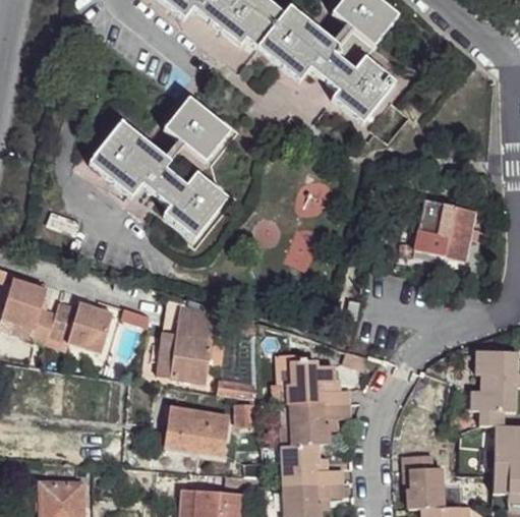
[(244,40),(255,48),(283,13),(266,0),(158,0),(182,19),(191,8),(198,0),(205,0),(217,10),(208,21),(239,46),(244,40)]
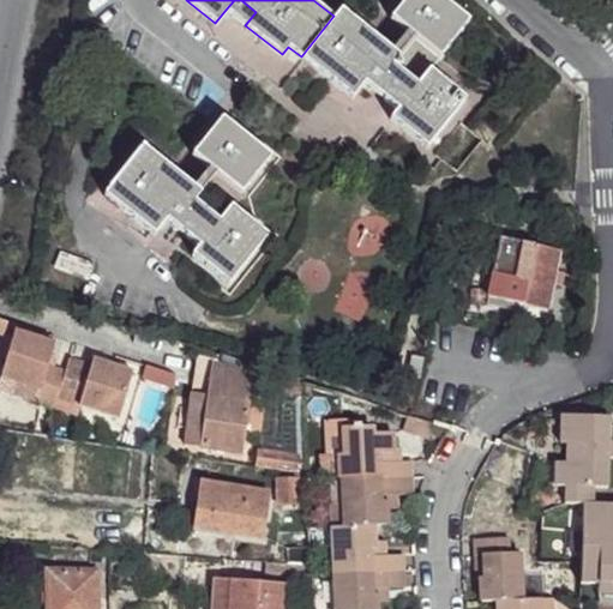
[(234,0),(226,10),(245,25),(256,12),(241,0),(234,0)]
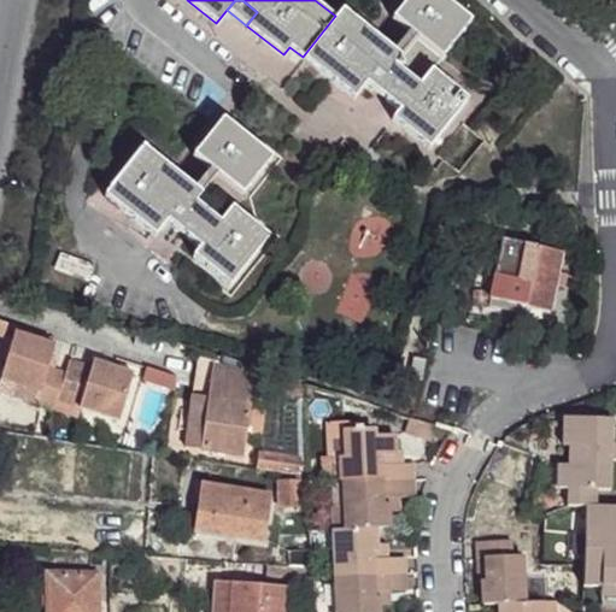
[(403,0),(392,16),(408,29),(415,34),(440,54),(470,18),(447,0),(403,0)]
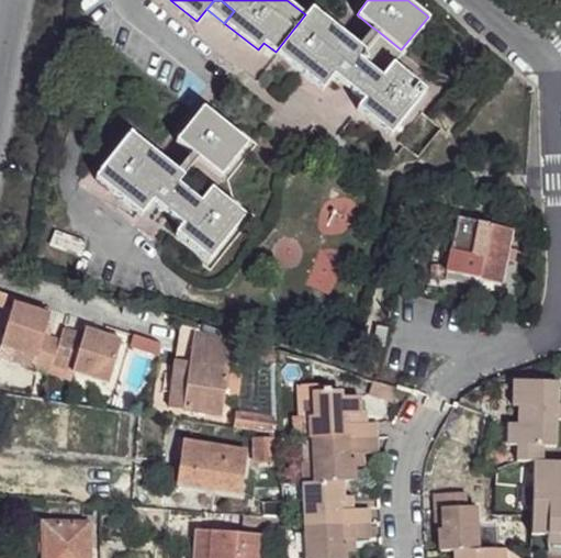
[(305,14),(276,52),(322,89),(333,74),(343,63),(360,77),(351,88),(363,98),(357,107),(390,133),(426,89),(392,62),(381,76),(358,57),(365,49),(363,48),(357,44),(312,8),(305,14)]
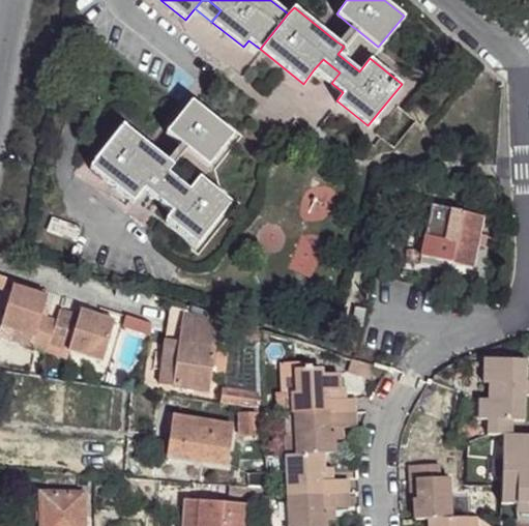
[(336,41),(343,46),(356,29),(350,25),(336,41)]
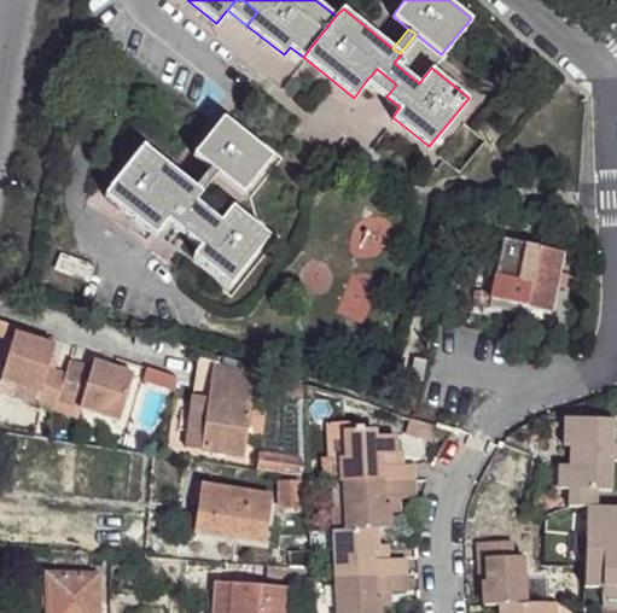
[(377,69),(366,81),(386,97),(396,85),(377,69)]
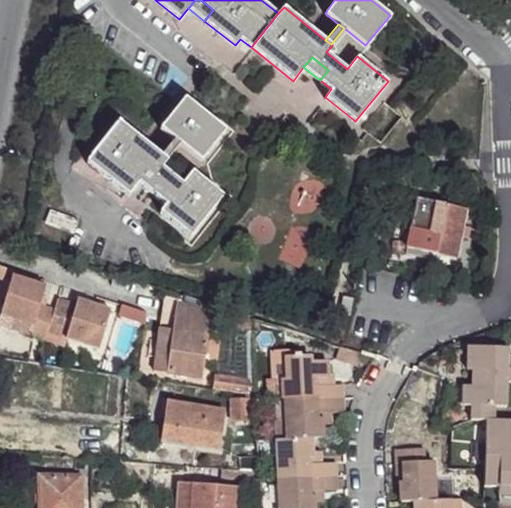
[(159,127),(173,138),(179,142),(200,159),(225,128),(184,96),(159,127)]
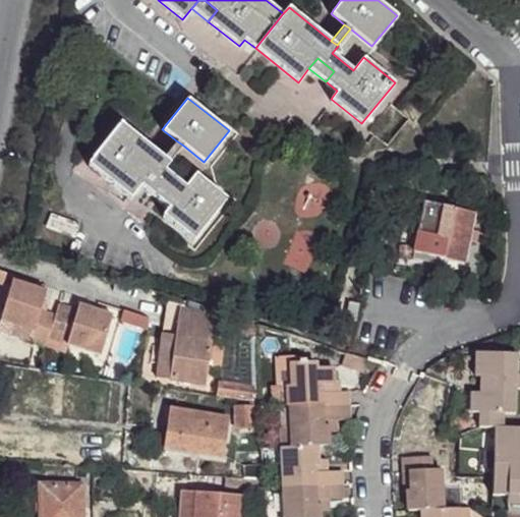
[(169,161),(164,157),(119,121),(87,163),(129,196),(139,183),(149,172),(169,188),(161,199),(168,206),(162,214),(193,239),(227,196),(195,172),(185,185),(164,169),(170,162),(169,161)]
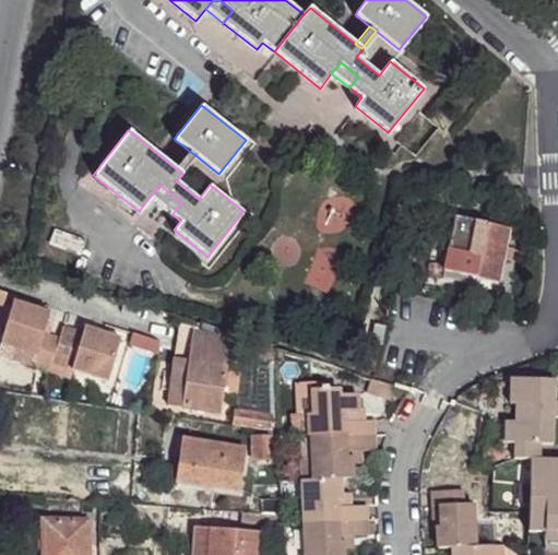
[(189,151),(176,168),(181,173),(196,155),(189,151)]
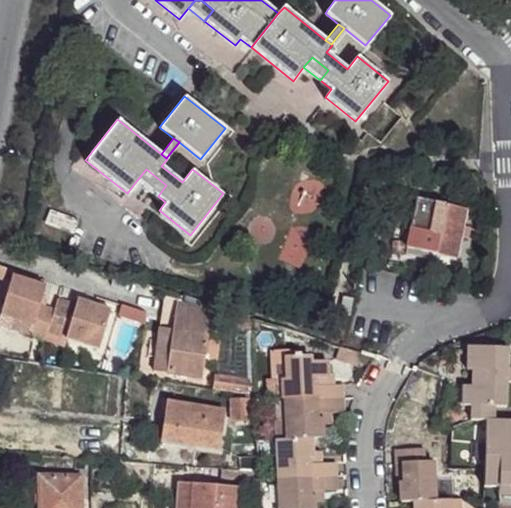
[(146,169),(137,180),(158,196),(166,185),(146,169)]
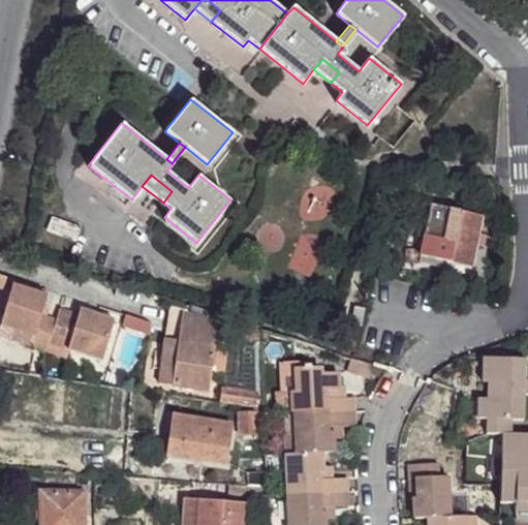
[(480,214),(430,204),(420,254),(469,265),(480,214)]
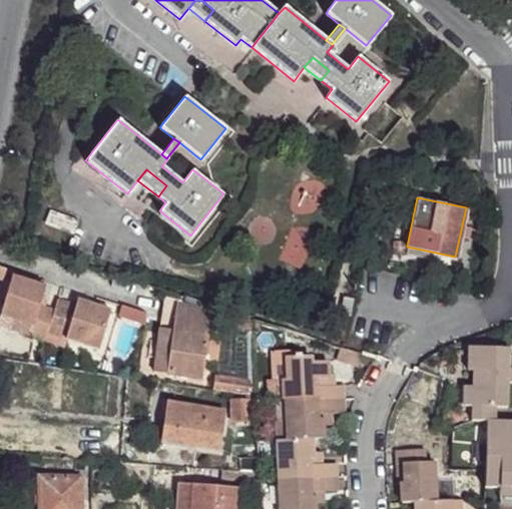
[(76,218),(49,209),(45,221),(72,230),(76,218)]
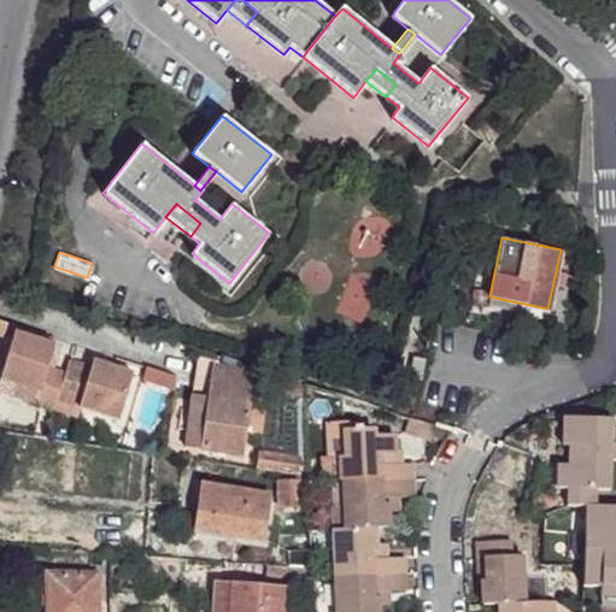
[(565,272),(556,271),(553,281),(563,283),(565,272)]
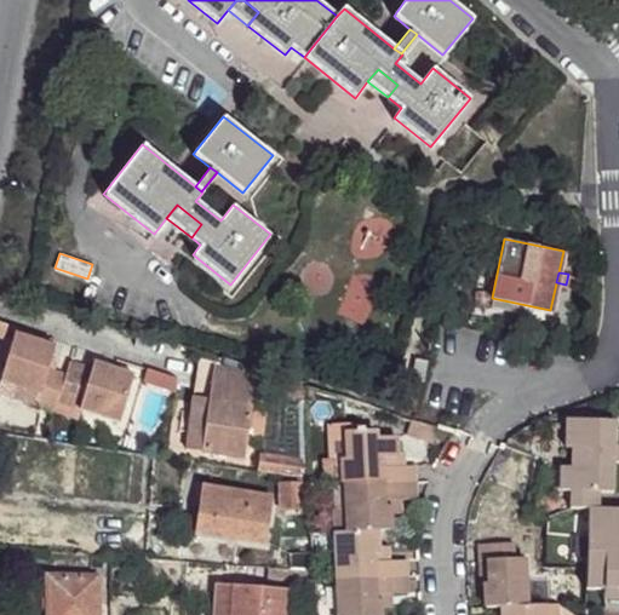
[(13,331),(0,378),(39,389),(35,402),(53,408),(57,400),(64,372),(47,366),(53,343),(13,331)]
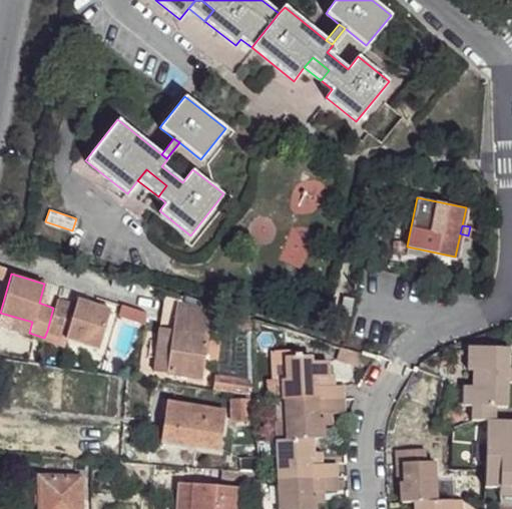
[(164,294),(153,369),(201,376),(204,358),(215,359),(218,338),(207,337),(209,320),(210,310),(211,306),(175,301),(176,297),(164,294)]
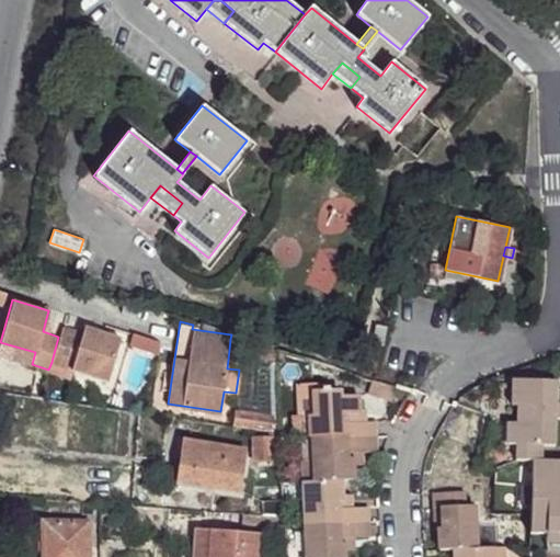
[(58,337),(52,362),(71,367),(107,379),(120,337),(83,326),(82,330),(61,325),(58,337)]
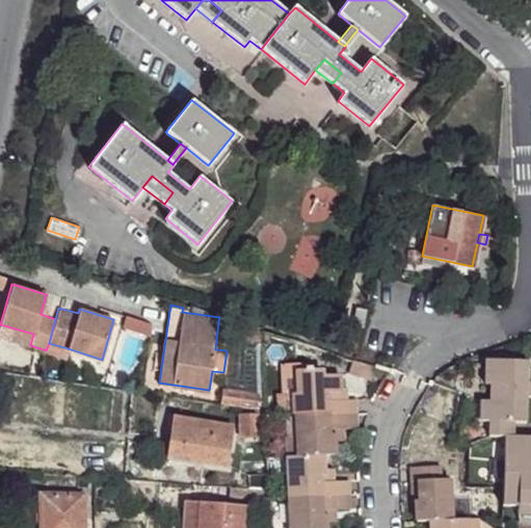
[(125,313),(122,323),(150,332),(151,321),(125,313)]
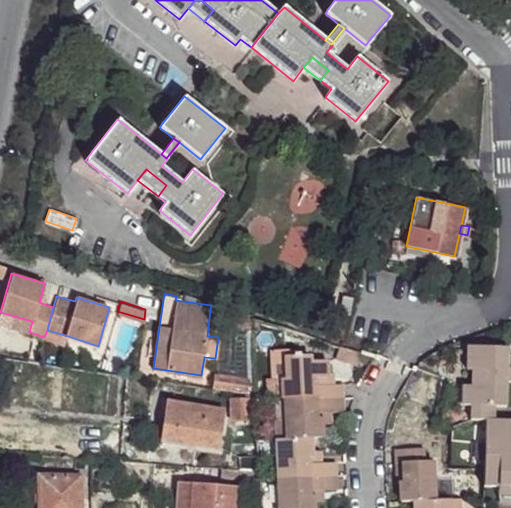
[(210,309),(209,319),(227,322),(228,312),(210,309)]
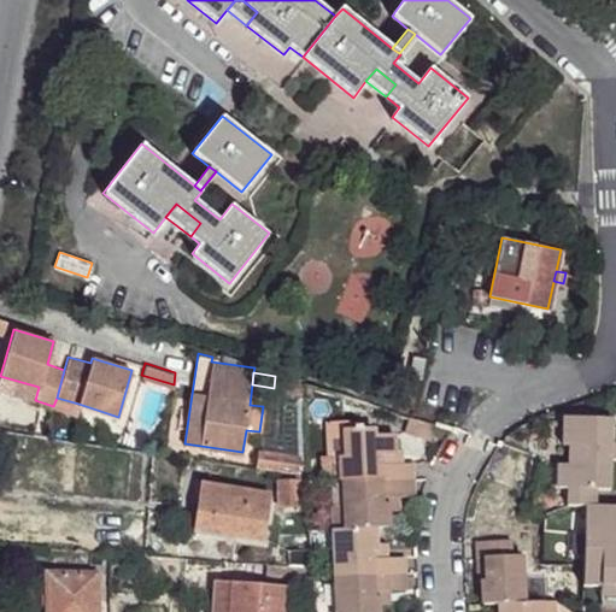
[(0,376),(0,392),(34,402),(35,400),(39,387),(0,376)]
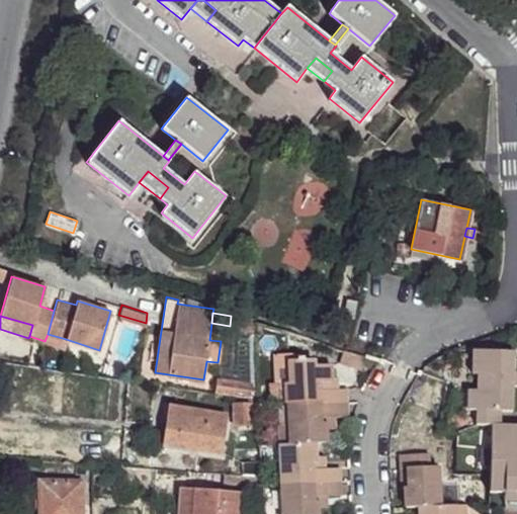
[(233,322),(233,326),(255,330),(255,325),(233,322)]
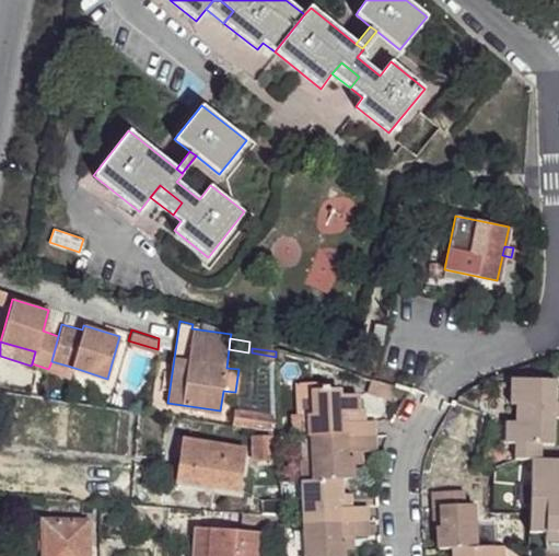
[(51,361),(48,369),(69,374),(71,367),(51,361)]
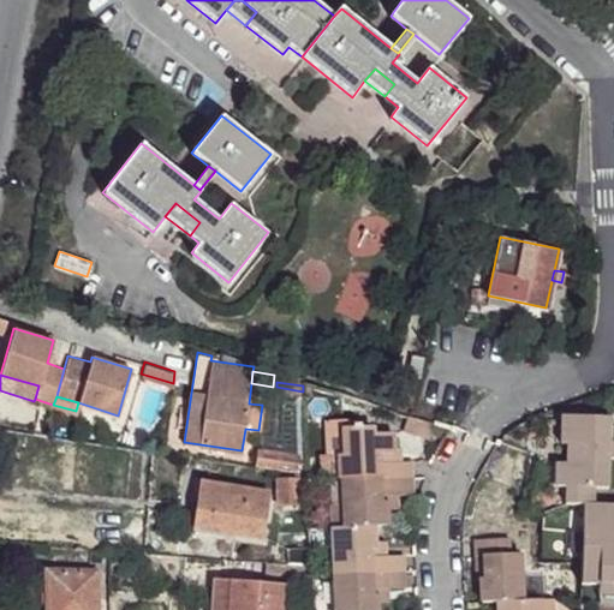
[(582,502),(579,581),(598,582),(613,581),(613,502),(592,502),(594,485),(607,485),(608,455),(608,440),(609,414),(561,413),(559,442),(566,442),(566,460),(565,485),(565,502),(582,502)]
